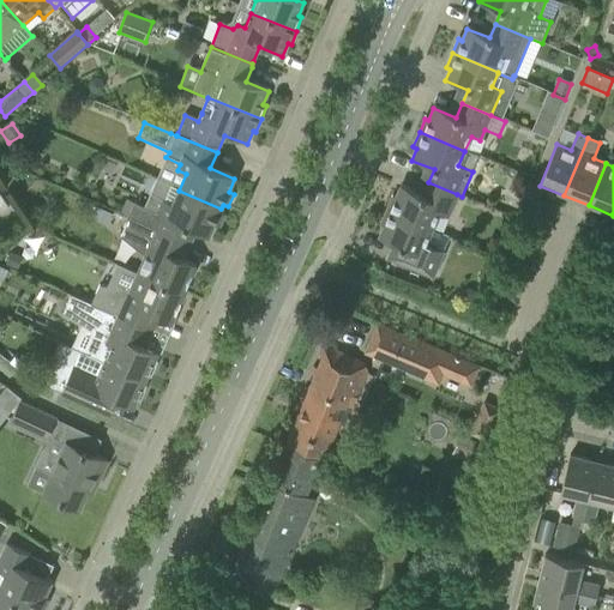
[(8,171),(0,177),(7,188),(17,182),(8,171)]
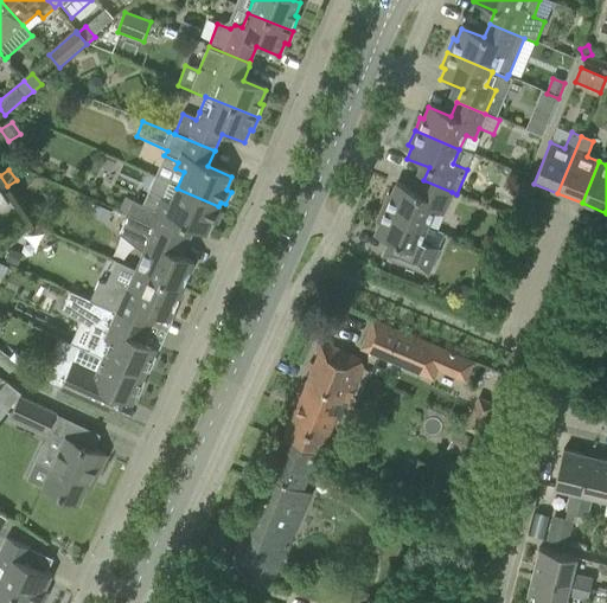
[(388,196),(382,209),(427,228),(433,213),(442,217),(452,192),(423,180),(417,194),(396,185),(391,197),(388,196)]
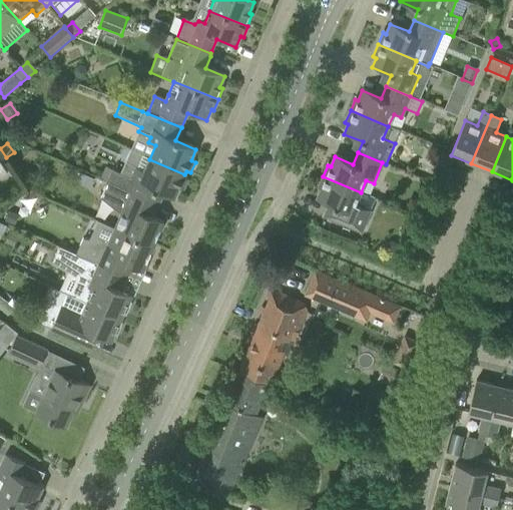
[(149,201),(158,205),(163,195),(173,199),(178,189),(182,190),(187,180),(183,178),(184,174),(149,159),(144,171),(136,168),(131,179),(111,170),(106,183),(107,184),(107,183),(138,197),(138,196),(149,201)]
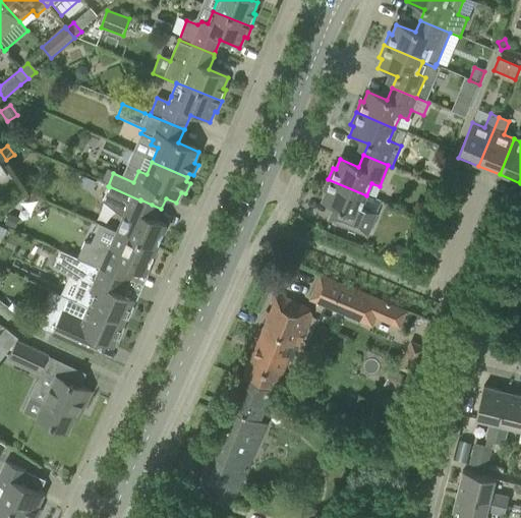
[(366,195),(328,179),(323,192),(326,193),(322,204),(340,212),(335,224),(367,237),(377,215),(361,209),(366,195)]
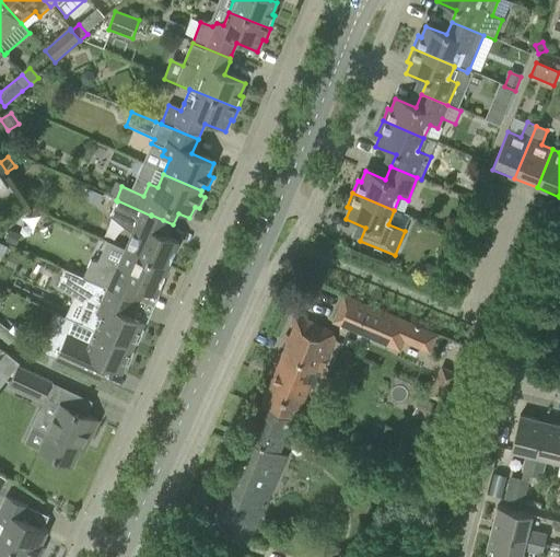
[(173,224),(163,220),(151,215),(151,216),(117,200),(117,201),(109,218),(132,236),(126,252),(167,269),(178,244),(167,239),(173,224)]
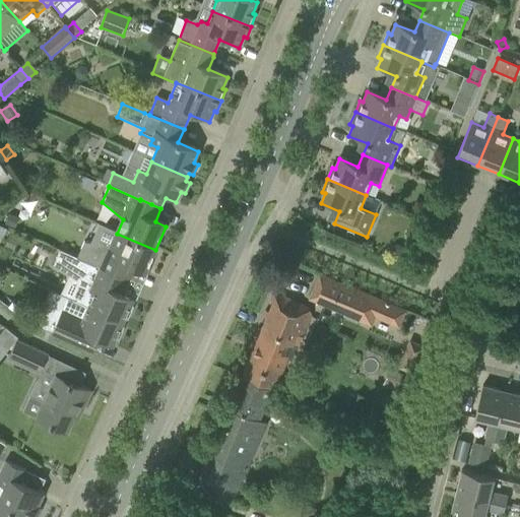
[(8,215),(4,224),(14,229),(17,219),(8,215)]
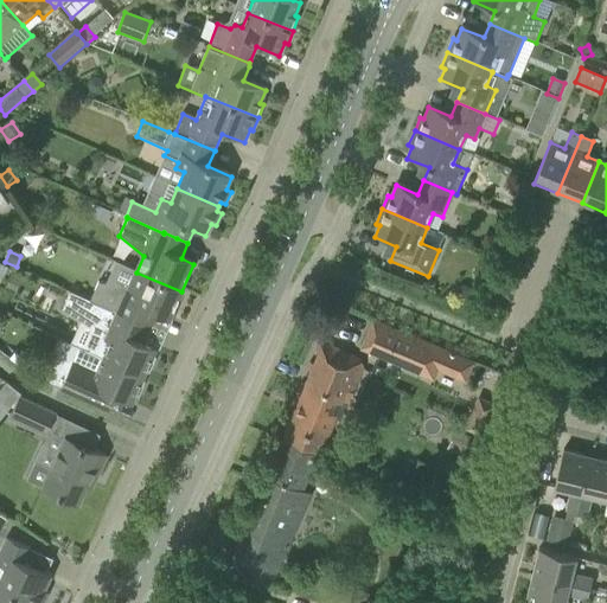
[(168,320),(181,292),(136,273),(129,289),(97,284),(89,303),(100,308),(100,307),(138,325),(148,329),(155,314),(168,320)]
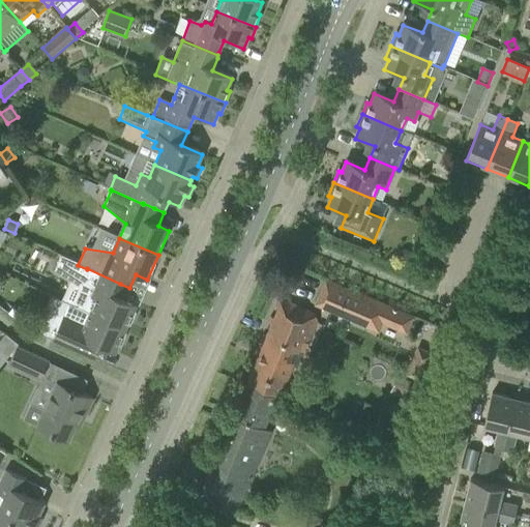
[(136,305),(124,300),(129,288),(120,284),(87,268),(87,269),(78,265),(60,257),(54,271),(91,296),(90,298),(95,301),(90,314),(125,329),(136,305)]
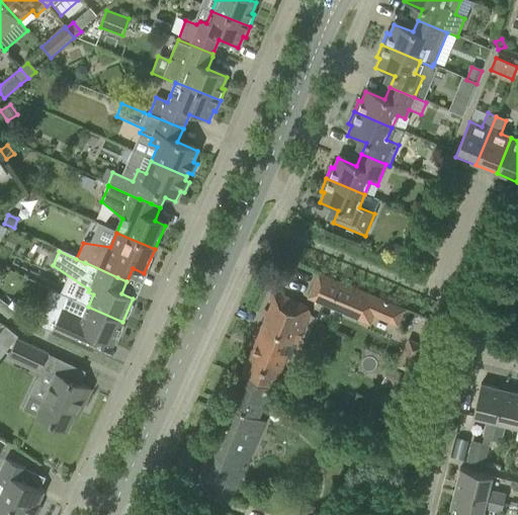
[(369,325),(379,301),(319,275),(309,299),(332,309),(335,301),(349,306),(345,315),(369,325)]
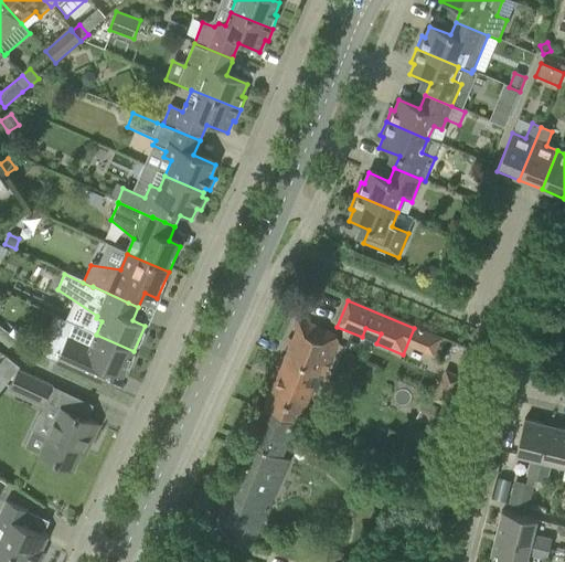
[(123,378),(134,351),(96,335),(55,317),(38,357),(100,385),(107,371),(123,378)]
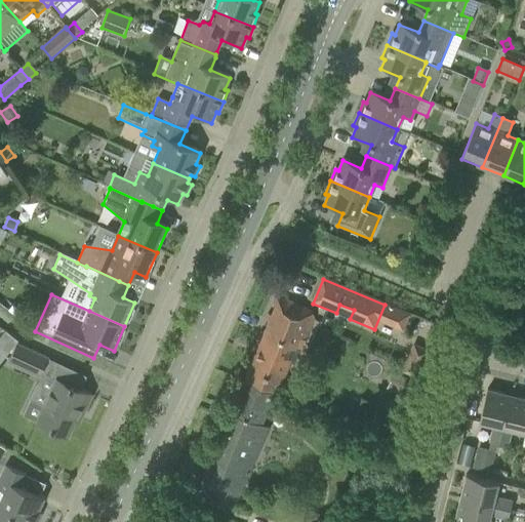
[(244,382),(276,395),(289,364),(294,366),(314,320),(311,312),(294,305),(276,296),(272,306),(276,307),(272,317),(268,315),(266,320),(270,322),(244,382)]
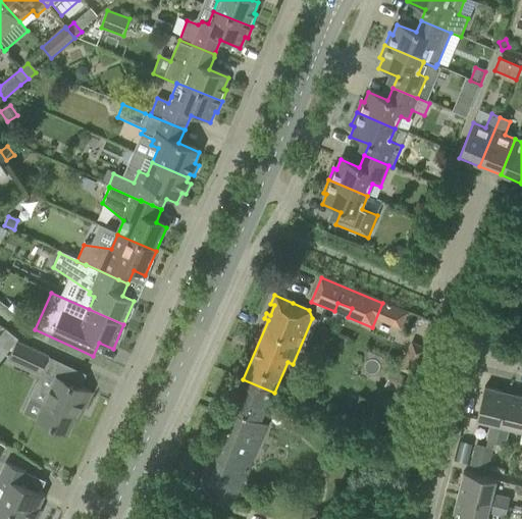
[(6,330),(0,338),(0,345),(8,352),(17,341),(6,330)]
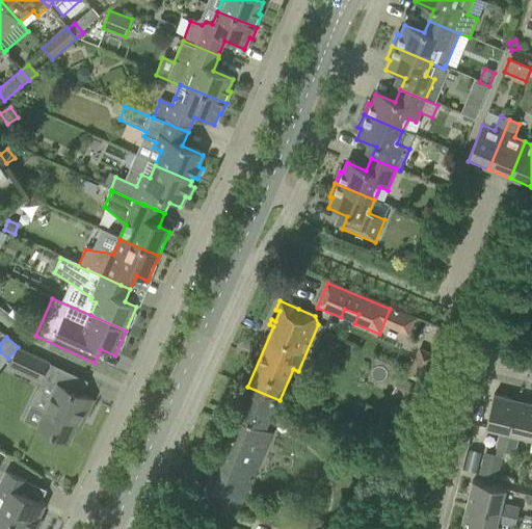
[(8,368),(42,382),(49,365),(17,350),(8,368)]
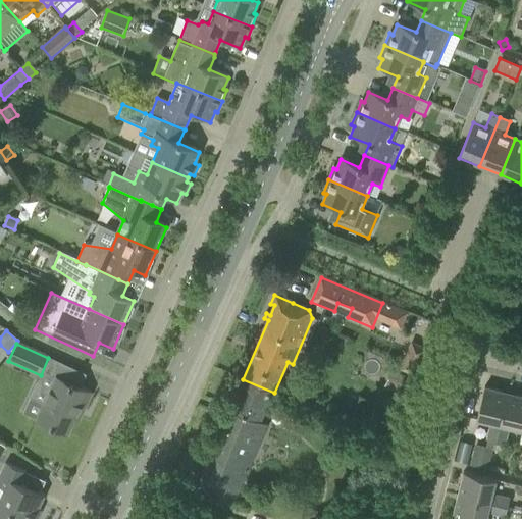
[(402,370),(415,375),(425,350),(412,345),(402,370)]
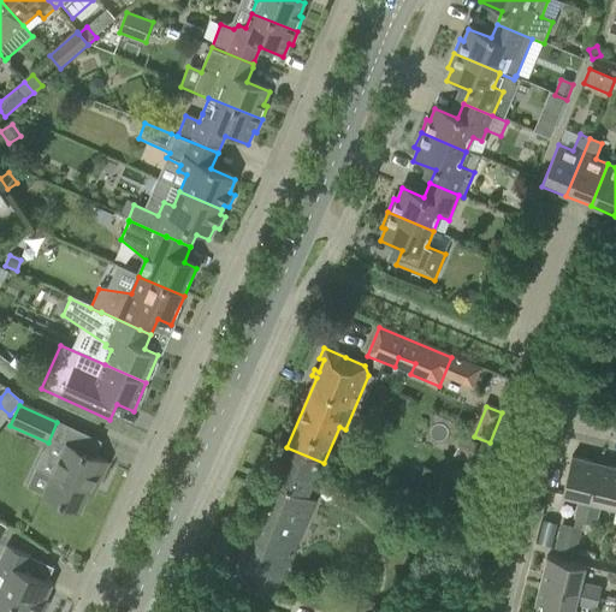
[(465,440),(455,462),(471,468),(480,447),(465,440)]
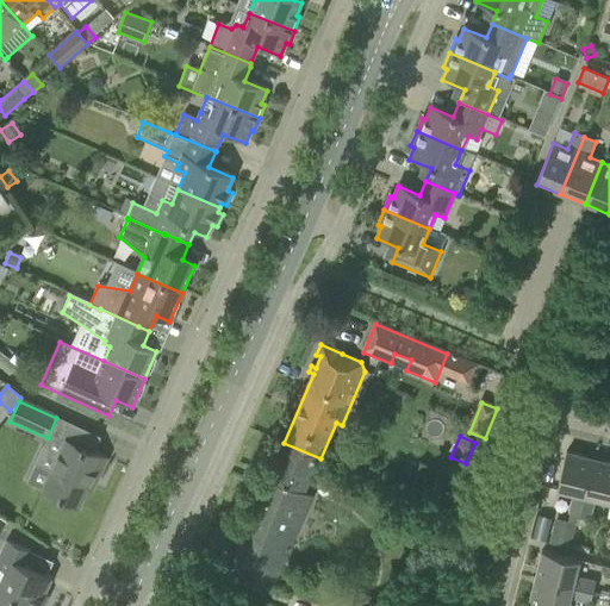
[(57,499),(79,508),(88,491),(92,492),(99,478),(106,461),(85,451),(64,442),(42,492),(57,499)]
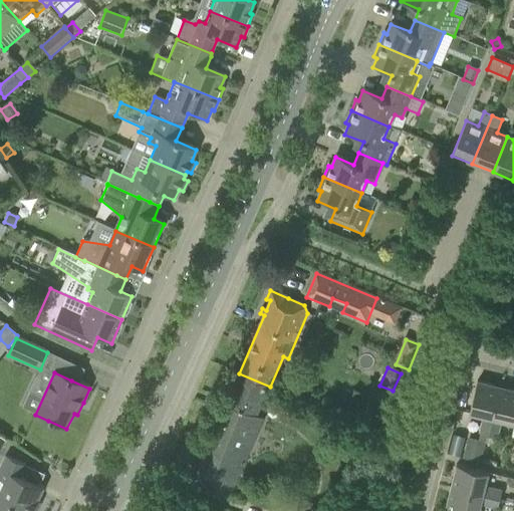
[(270,387),(239,373),(194,481),(230,496),(263,420),(257,417),(270,387)]
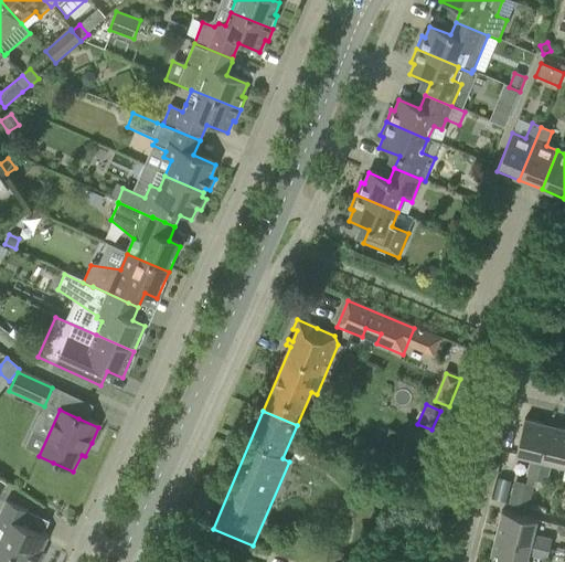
[(526,478),(535,480),(548,427),(524,421),(515,456),(531,459),(526,478)]
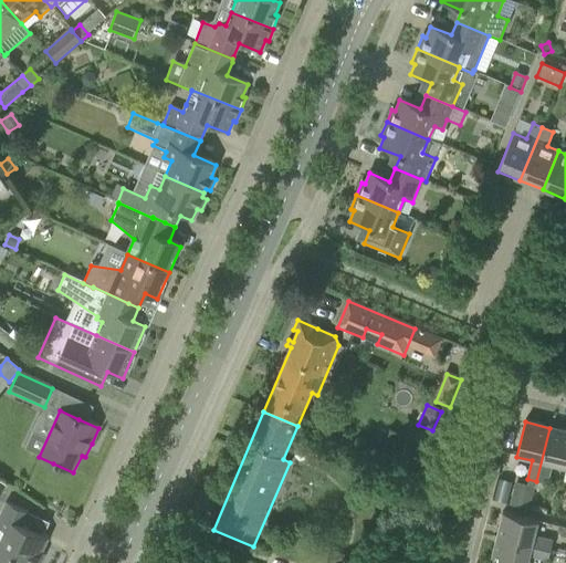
[(326,428),(322,437),(335,442),(339,434),(326,428)]
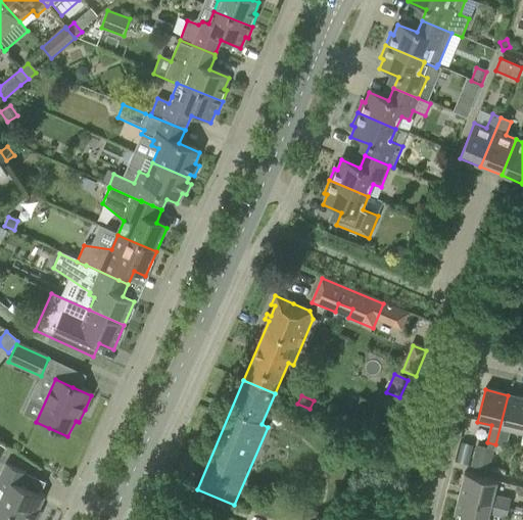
[(522,398),(508,395),(495,444),(505,446),(510,429),(522,432),(522,398)]
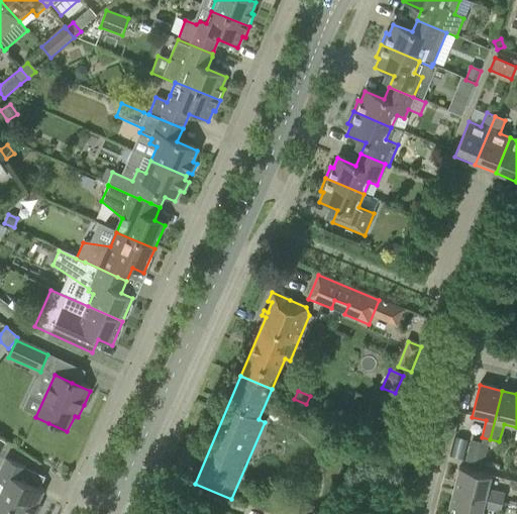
[(472,442),(467,463),(477,465),(483,467),(488,446),(472,442)]
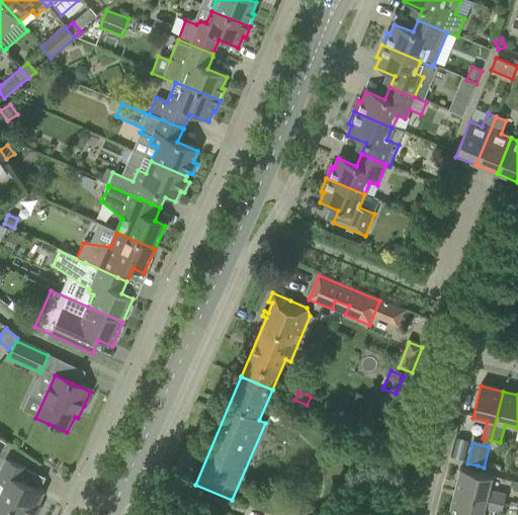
[(0,483),(4,486),(0,494),(0,504),(23,514),(36,514),(40,507),(37,506),(44,493),(20,482),(25,469),(5,460),(0,473),(0,483)]
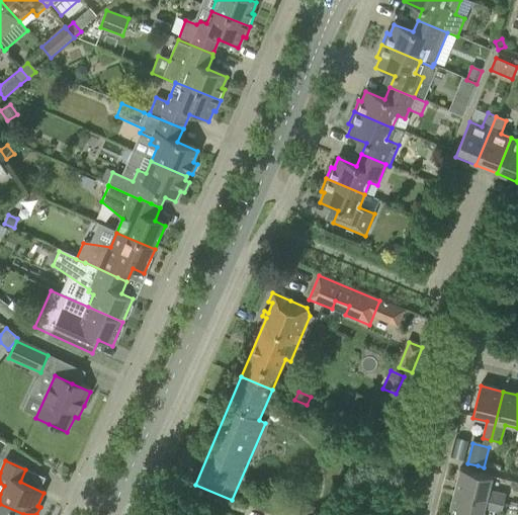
[(459,470),(454,493),(503,505),(505,496),(488,492),(492,478),(480,475),(459,470)]
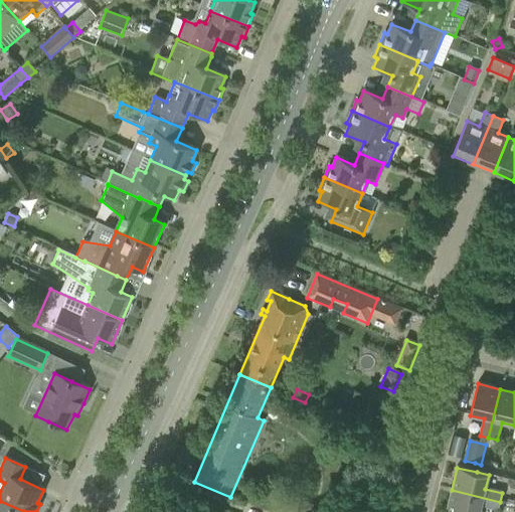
[(452,490),(446,511),(479,511),(481,506),(498,510),(500,502),(452,490)]
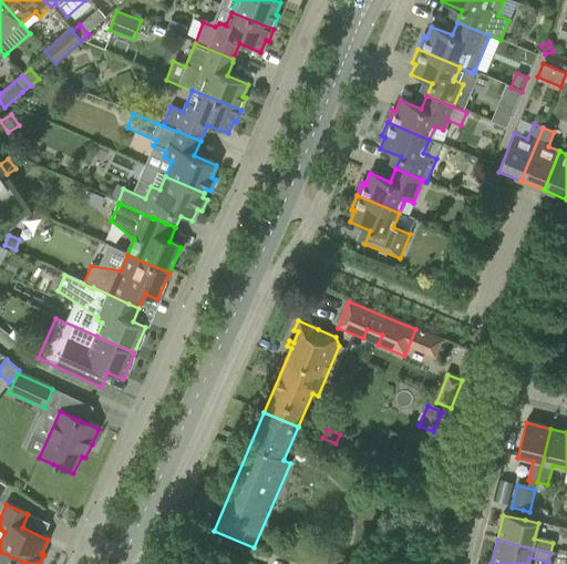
[(26,563),(0,552),(0,563),(26,563)]
